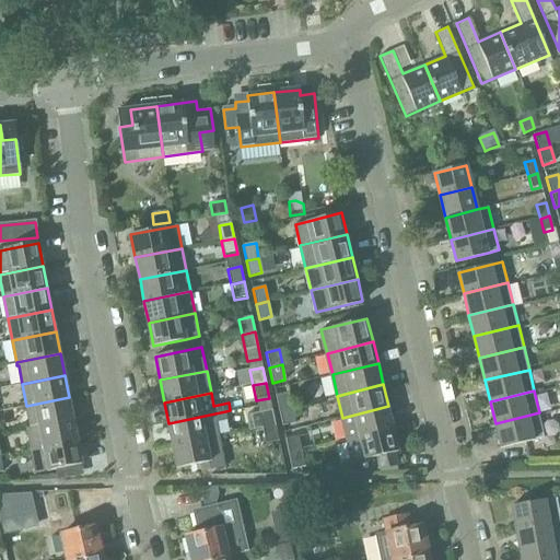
[(289,393),(276,396),(279,411),(292,408),(289,393)]
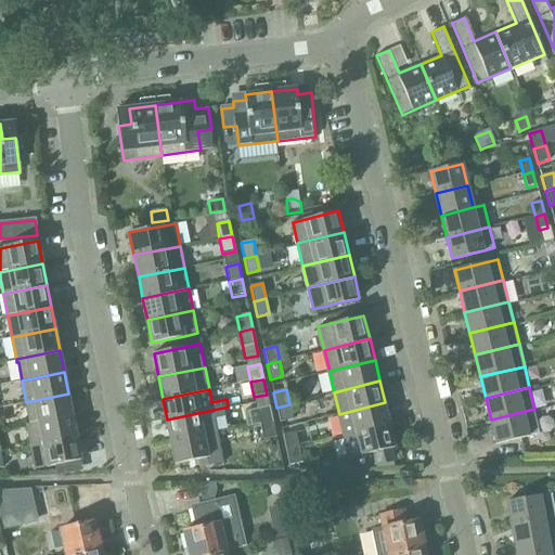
[(30,425),(74,415),(68,394),(26,402),(30,425)]
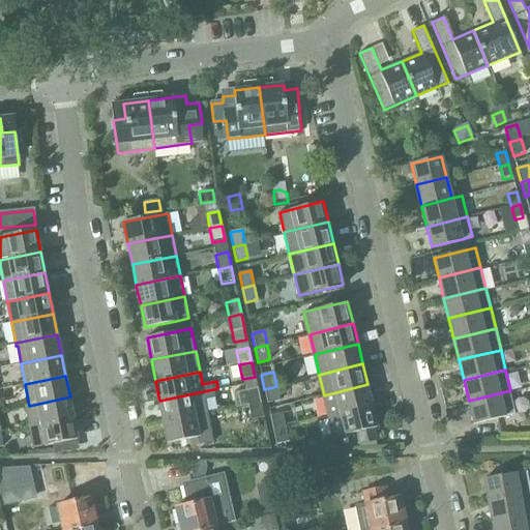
[(329,416),(373,405),(367,384),(324,395),(329,416)]
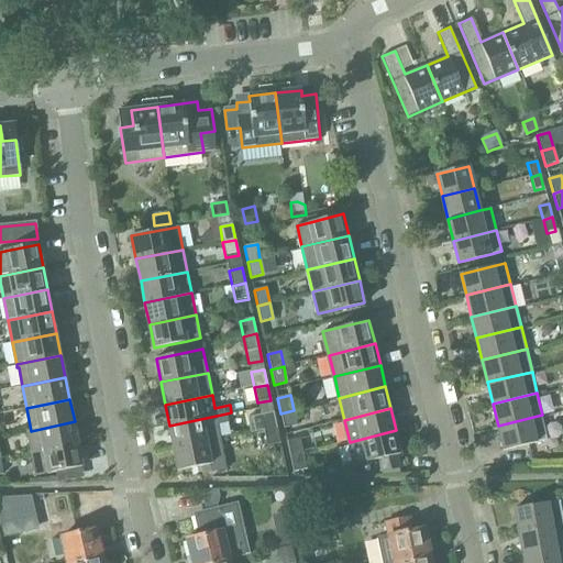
[(280,414),(284,429),(296,426),(294,410),(280,414)]
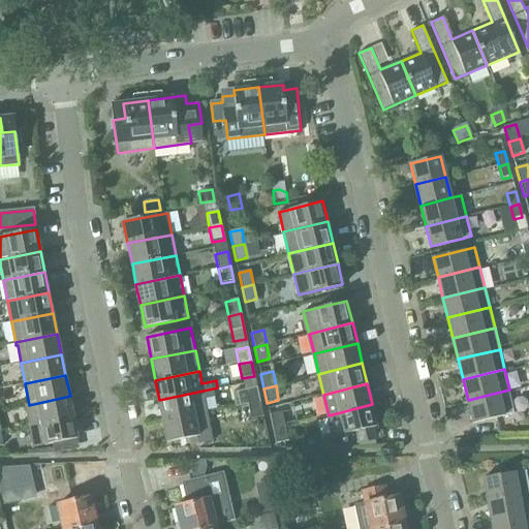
[(241,406),(248,405),(259,402),(256,387),(244,391),(238,392),(241,406)]
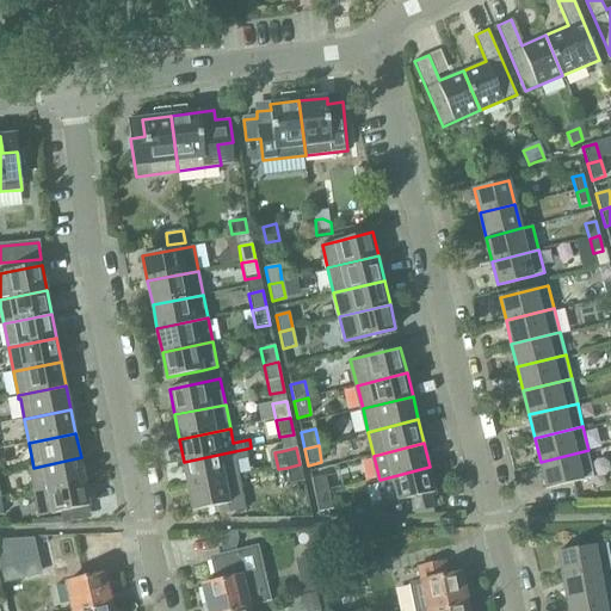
[(189,487),(240,476),(236,460),(248,457),(246,449),(184,462),(189,487)]
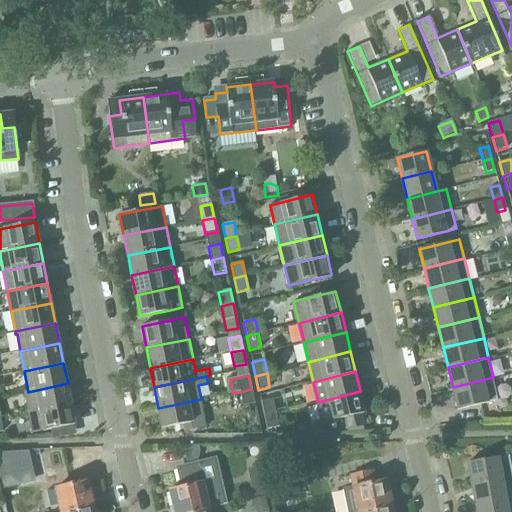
[(458,408),(489,400),(498,398),(493,377),(453,387),(458,408)]
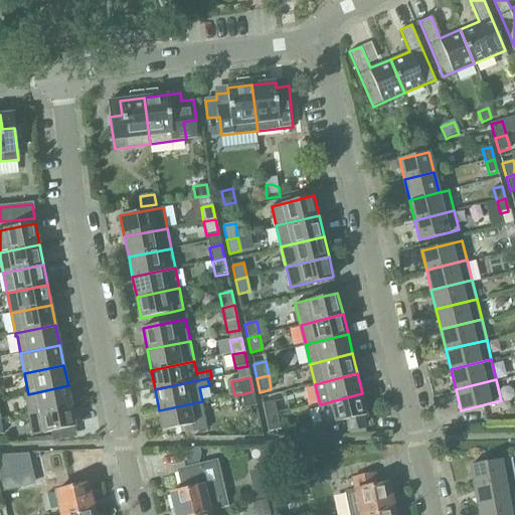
[(29,414),(72,405),(68,385),(28,394),(25,394),(29,414)]
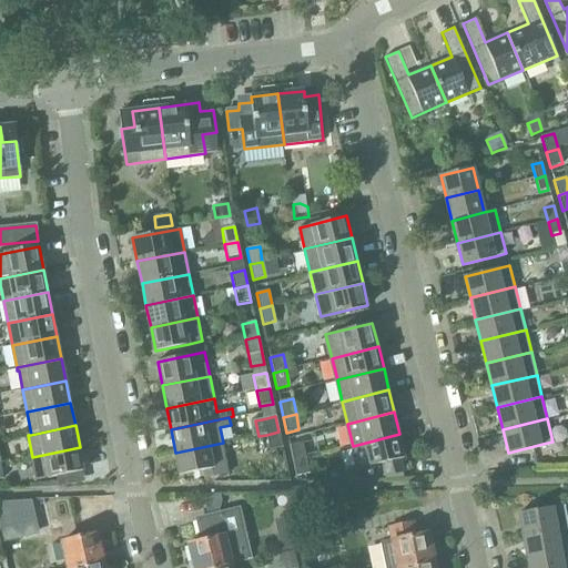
[(270,450),(282,448),(279,432),(266,435),(270,450)]
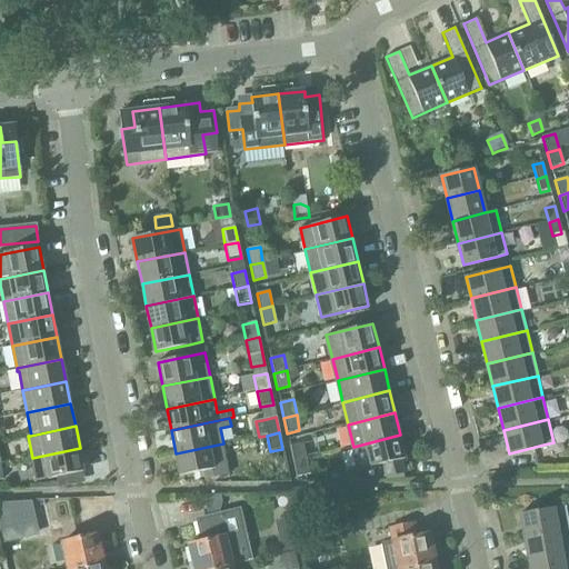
[(405,471),(401,459),(406,458),(400,435),(353,447),(359,469),(385,462),(388,476),(405,471)]
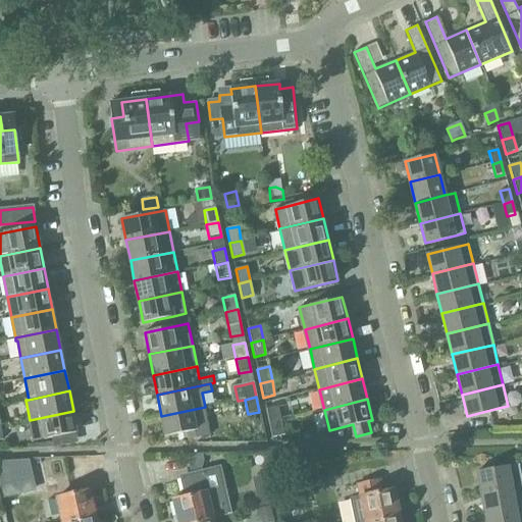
[(210,435),(205,407),(161,416),(165,435),(188,431),(189,437),(195,438),(210,435)]
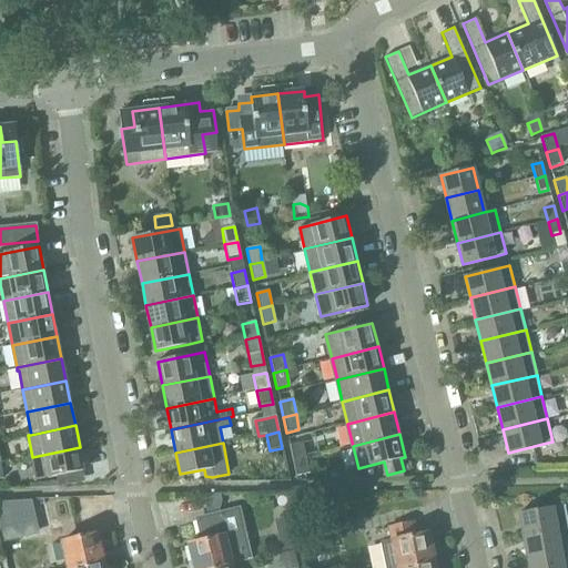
[(302,443),(290,446),(293,462),(305,458),(302,443)]
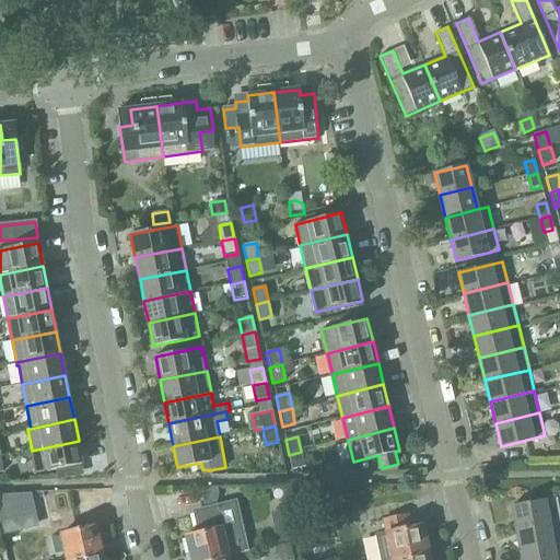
[(85,477),(83,464),(79,441),(32,451),(36,473),(57,468),(60,481),(85,477)]
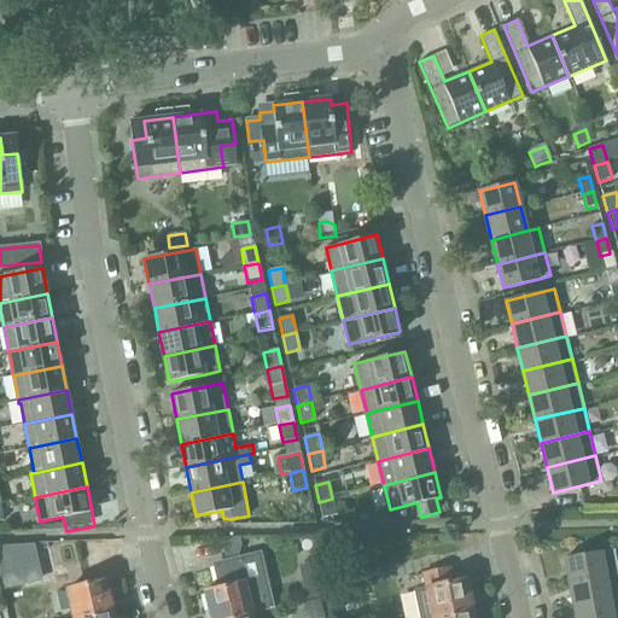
[(319,502),(322,519),(336,516),(332,499),(319,502)]
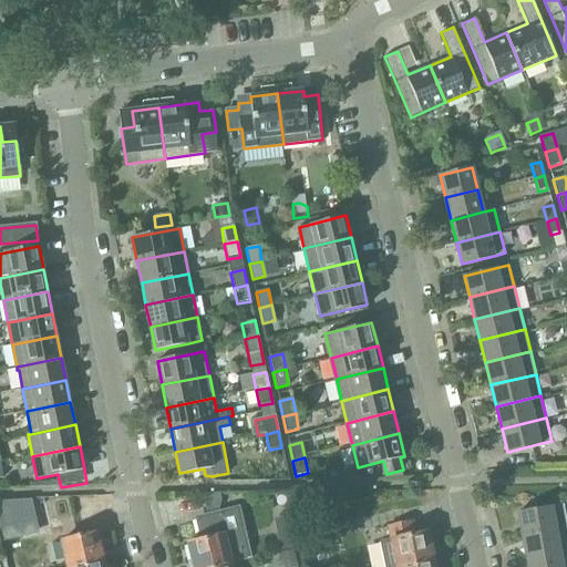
[(516,514),(521,536),(566,527),(562,505),(516,514)]
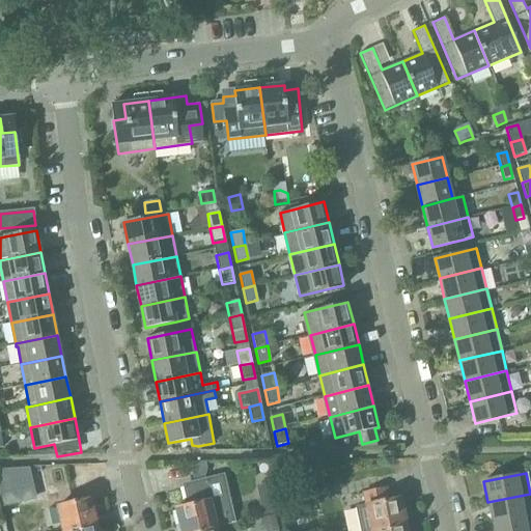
[(256,486),(262,515),(278,511),(272,483),(256,486)]
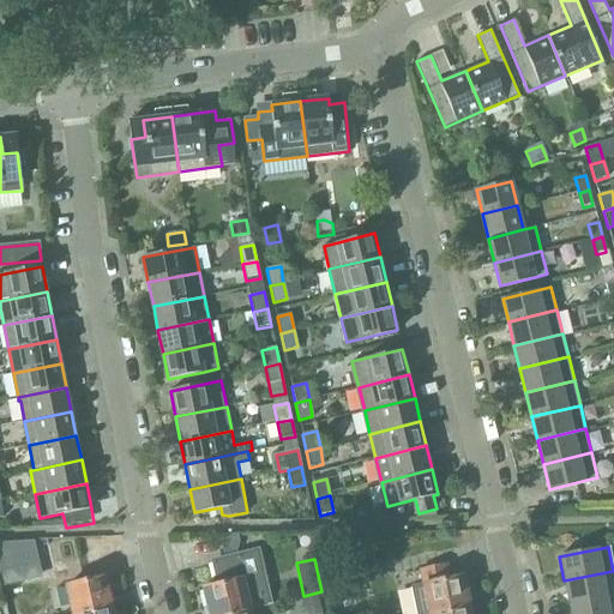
[(435,613),(471,607),(465,575),(451,577),(447,564),(422,569),(426,583),(413,587),(417,613),(435,613)]
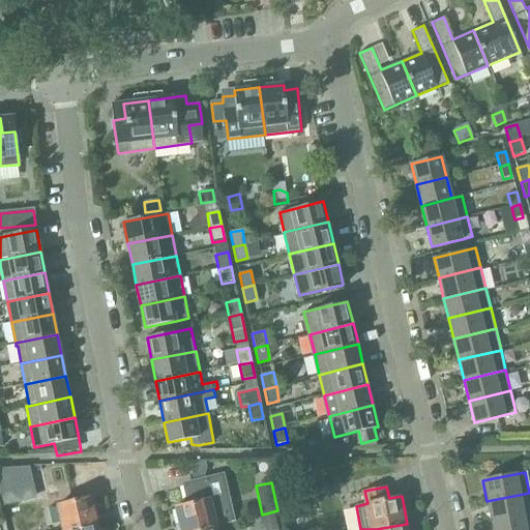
[(487,501),(491,522),(529,514),(529,500),(529,493),(487,501)]
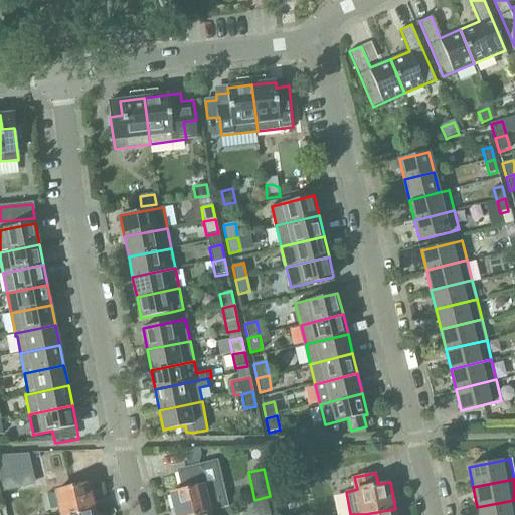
[(179,491),(172,493),(176,514),(191,514),(210,510),(221,508),(218,497),(208,499),(204,485),(187,489),(185,481),(177,483),(179,491)]
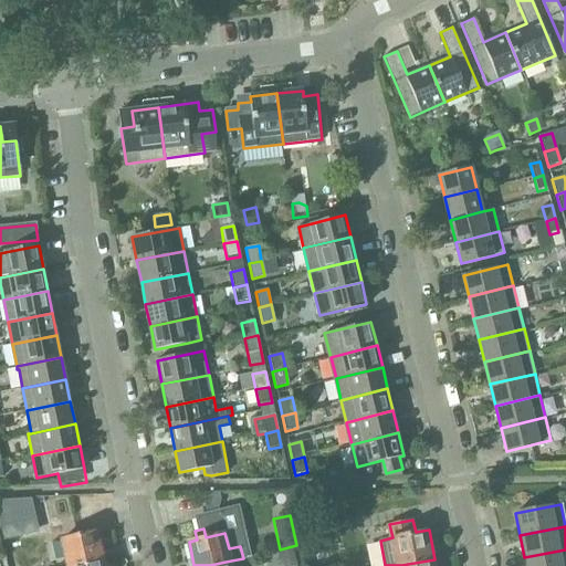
[(6,553),(38,546),(34,532),(3,540),(6,553)]
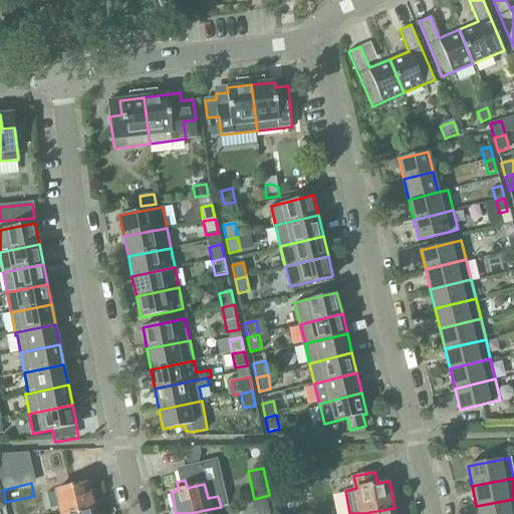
[(61,513),(70,513),(94,508),(89,483),(56,490),(61,513)]
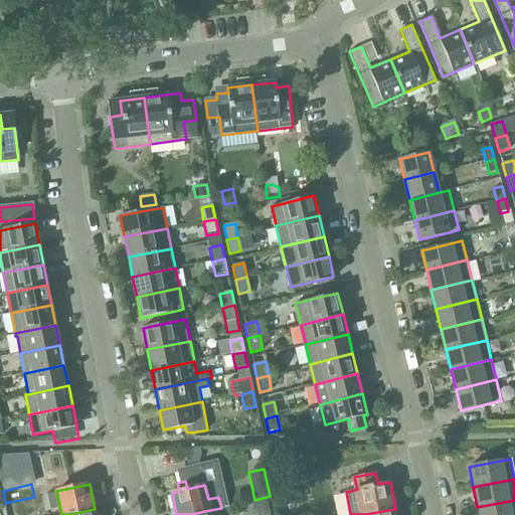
[(298,490),(273,495),(276,508),(301,502),(298,490)]
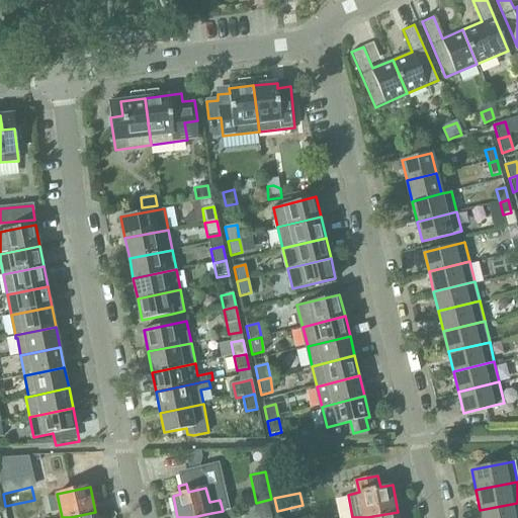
[(272,517),(268,500),(248,505),(250,513),(258,511),(259,517),(272,517)]
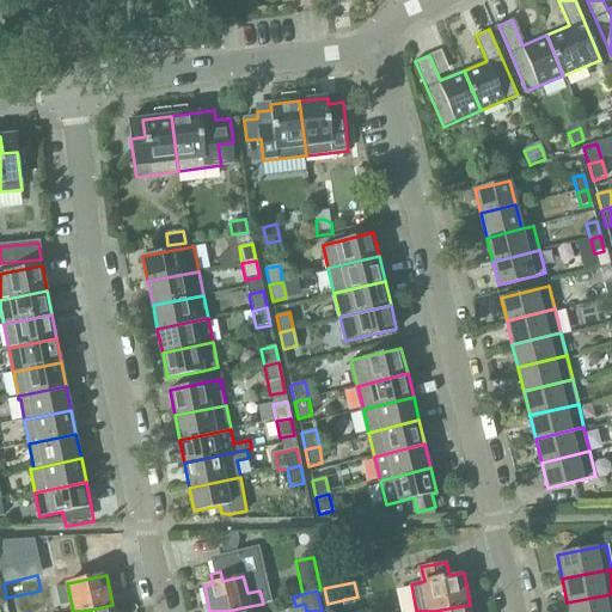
[(611,611),(611,594),(567,603),(568,611),(611,611)]
